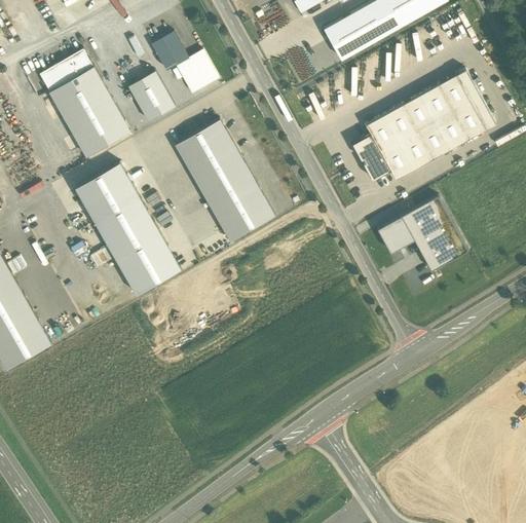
[(325,0),(298,0),(294,2),(301,13),(325,0)]
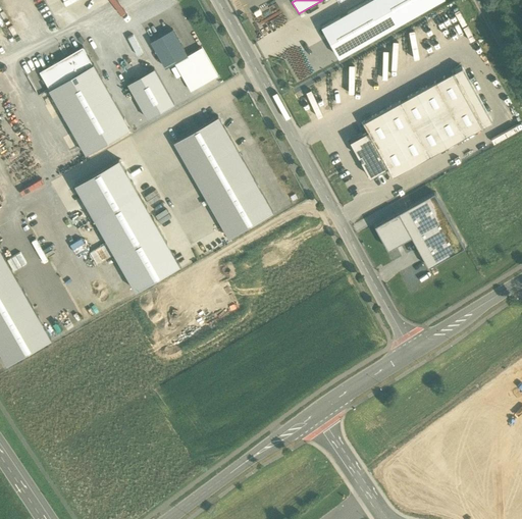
[(372,0),(321,29),(338,59),(444,0),(372,0)]
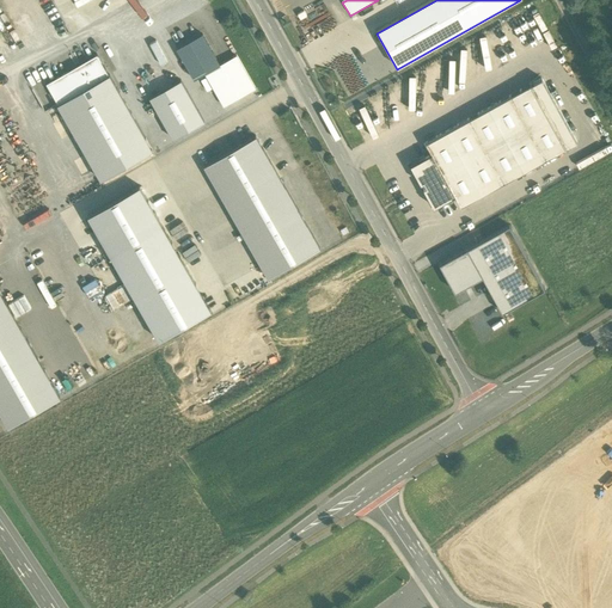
[(202,37),(177,51),(194,83),(204,77),(220,67),(202,37)]
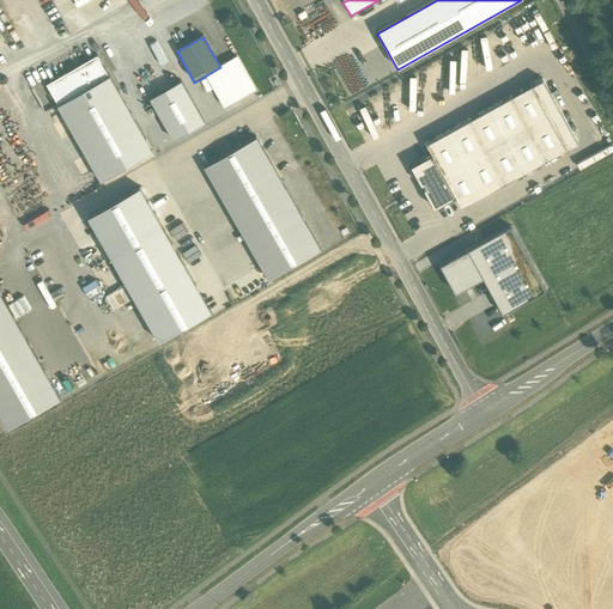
[(237,58),(220,67),(205,77),(224,109),(256,91),(237,58)]
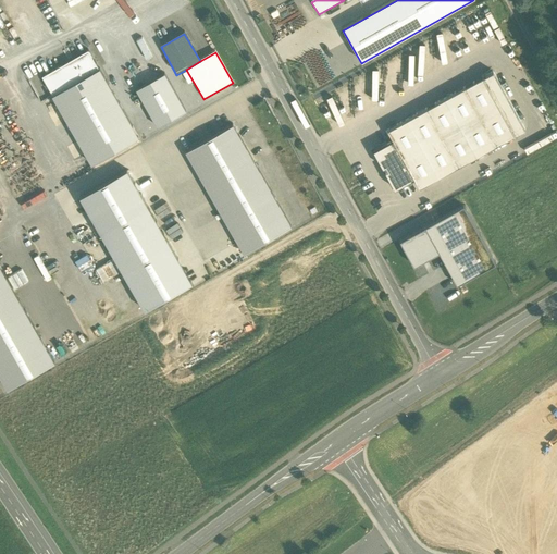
[(91,167),(137,142),(88,54),(42,79),(91,167)]
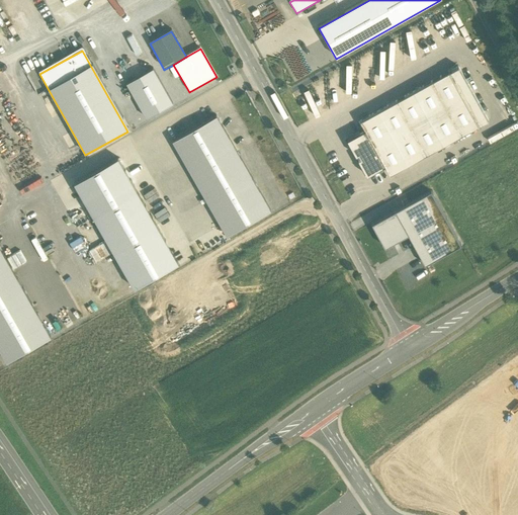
[(384,167),(390,176),(487,120),(457,69),(360,123),(365,133),(384,167)]
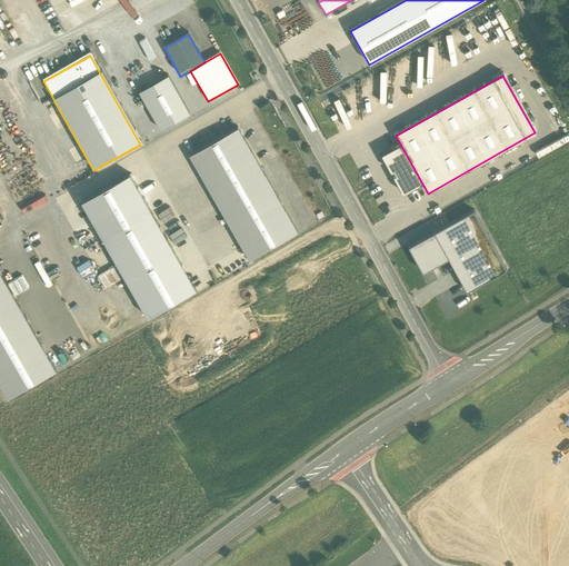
[(139,92),(161,131),(189,116),(168,77),(139,92)]
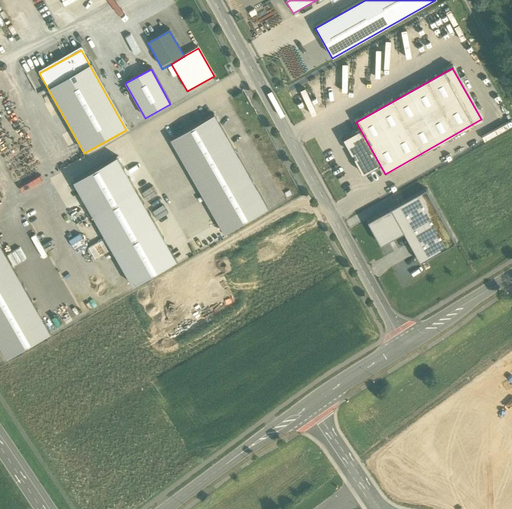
[(173,140),(227,235),(267,213),(213,118),(173,140)]
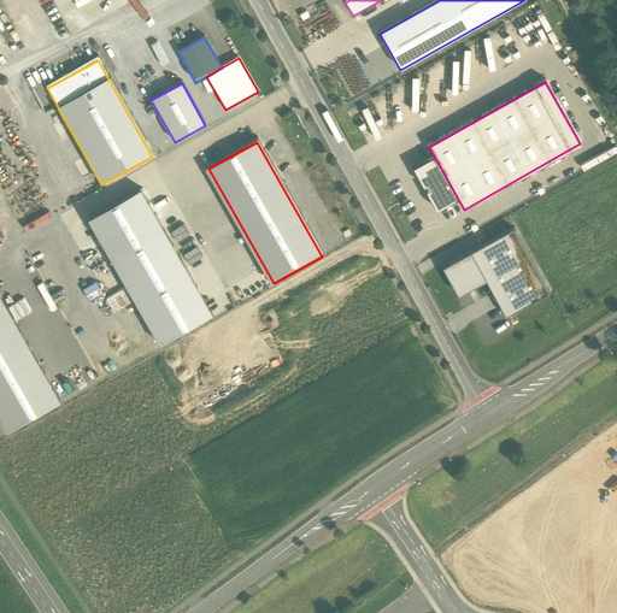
[(438,211),(458,199),(435,158),(415,170),(438,211)]
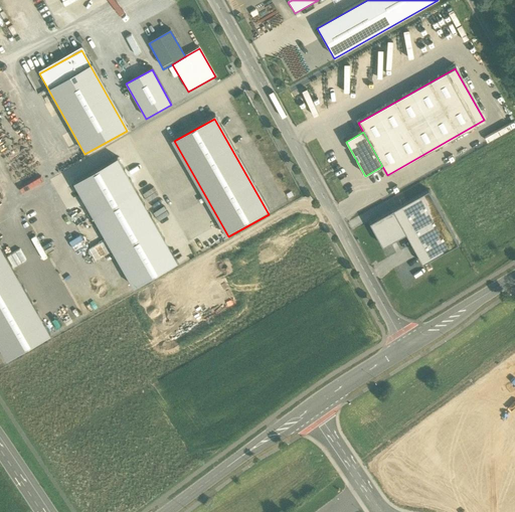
[(116,163),(76,186),(136,286),(175,263),(116,163)]
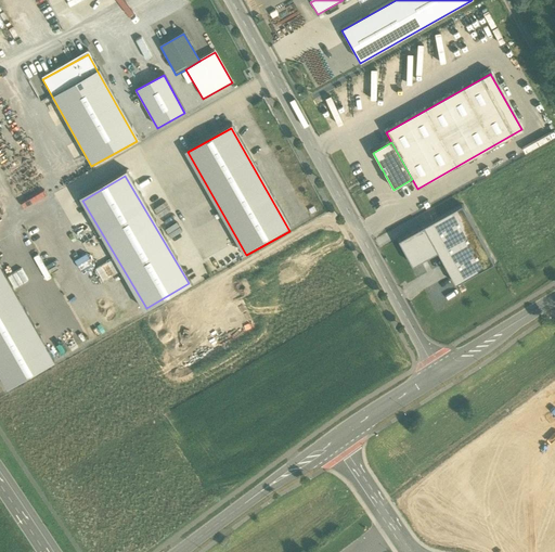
[(462,208),(429,226),(443,252),(437,255),(456,289),(495,267),(462,208)]
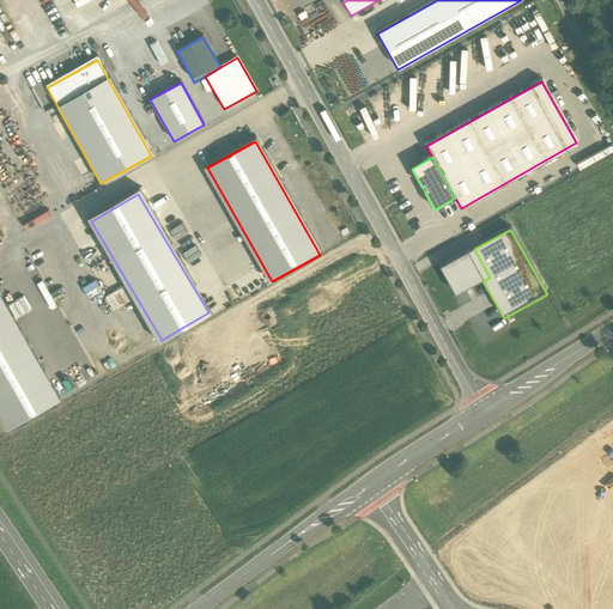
[(456,296),(483,281),(490,278),(474,249),(441,267),(456,296)]
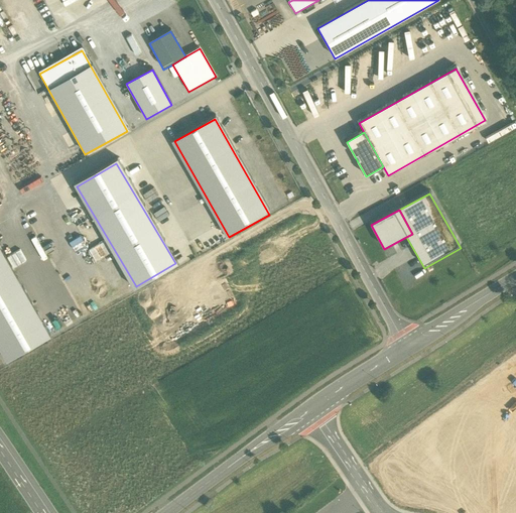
[(41,262),(46,260),(38,238),(32,240),(41,262)]
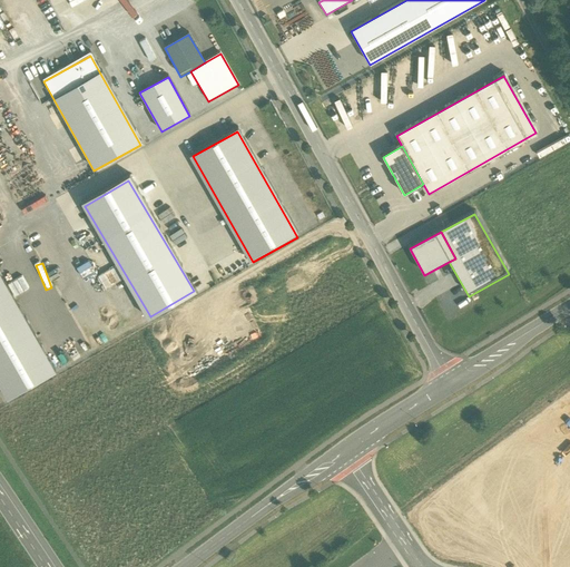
[(91,263),(78,269),(80,276),(94,271),(91,263)]
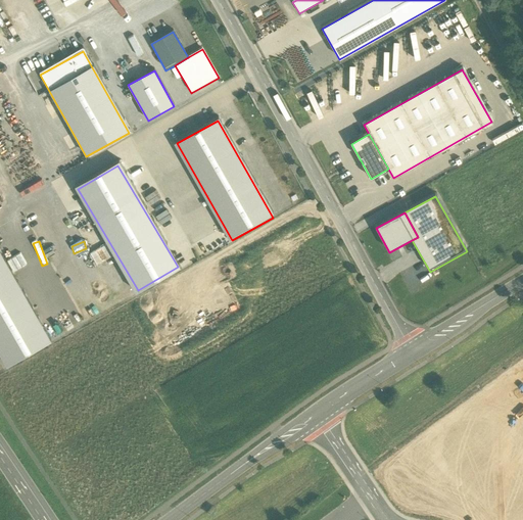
[(108,246),(92,253),(97,264),(113,255),(108,246)]
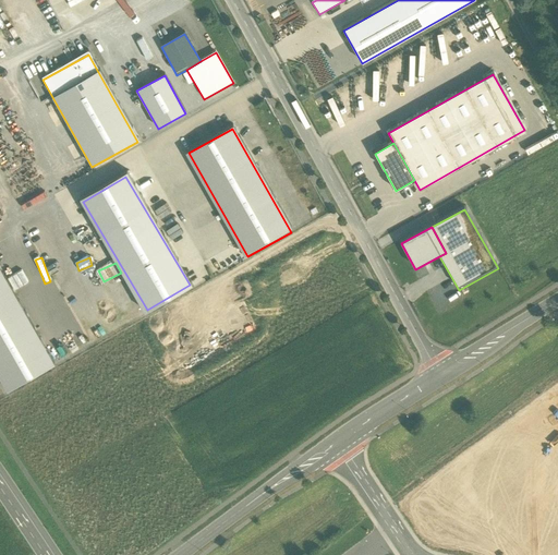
[(0,272),(0,377),(9,393),(55,365),(0,272)]
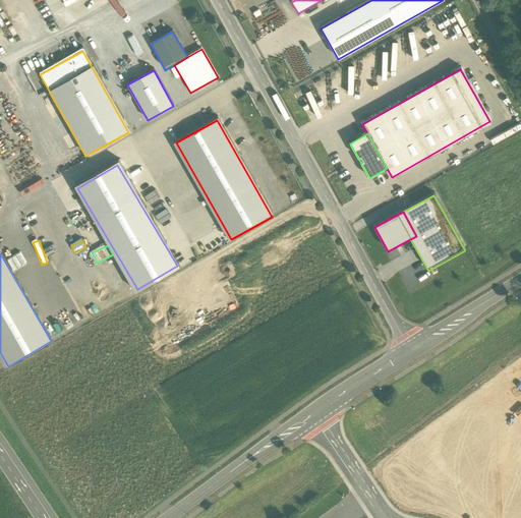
[(58,321),(63,332),(78,325),(72,313),(58,321)]
